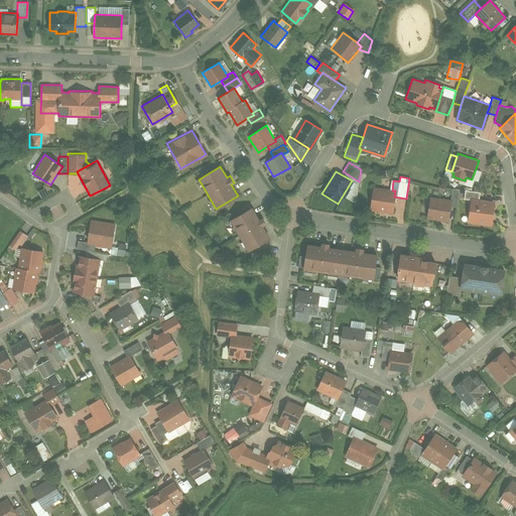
[(374,187),(370,211),(392,214),(394,197),(395,190),(392,190),(374,187)]
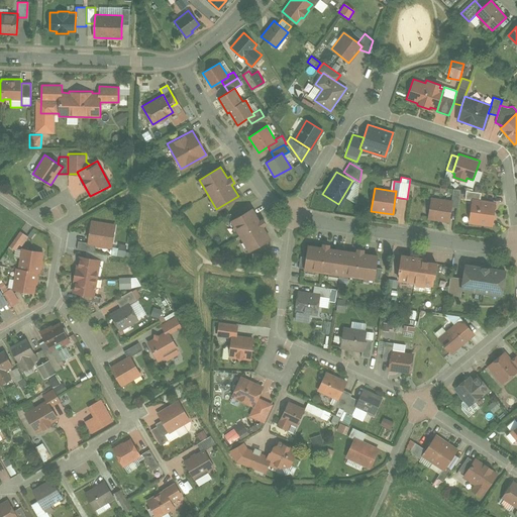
[(452,189),(450,201),(452,201),(451,207),(457,208),(460,190),(452,189)]
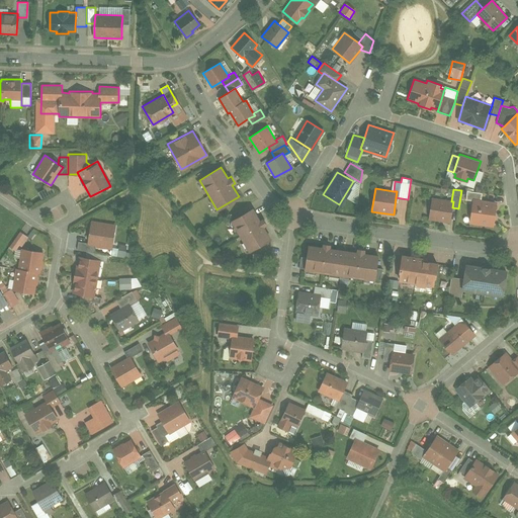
[(473,199),(480,200),(481,193),(466,191),(465,200),(473,201),(473,199)]
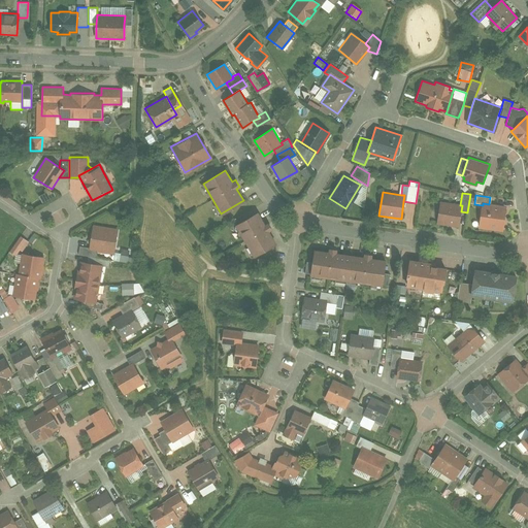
[(441,202),(438,222),(458,226),(461,211),(462,205),(460,205),(441,202)]
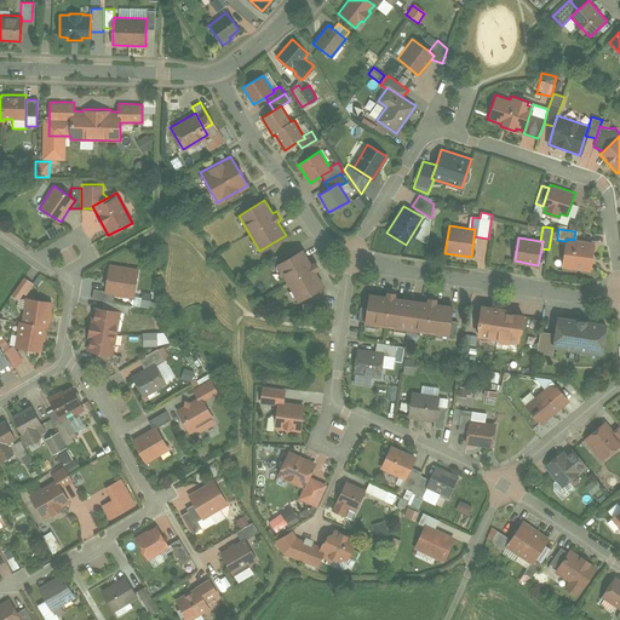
[(567,241),(563,267),(590,270),(593,242),(574,240),(567,239),(567,241)]
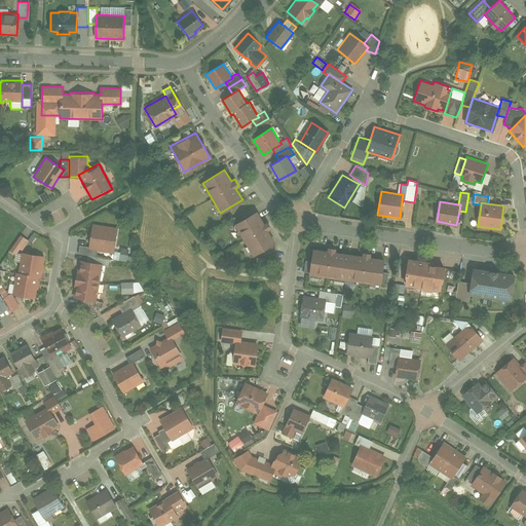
[(258,212),(234,224),(252,256),(275,242),(268,230),(270,228),(267,221),(264,223),(258,212)]
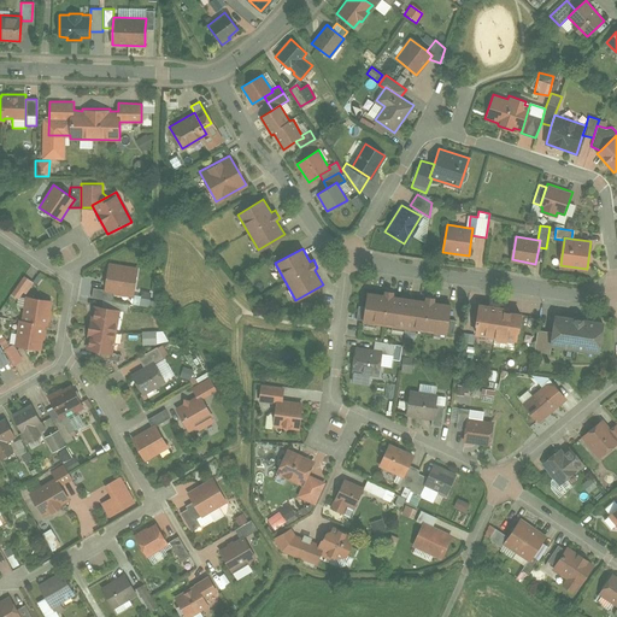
[(104,289),(104,291),(113,292),(131,295),(136,269),(110,263),(104,289)]
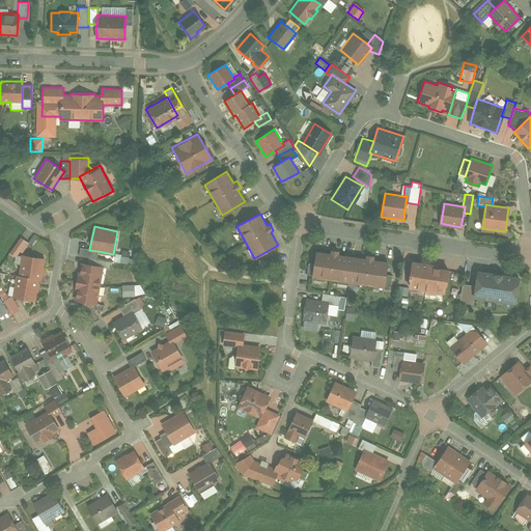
[(20,238),(10,253),(16,256),(20,251),(22,252),(28,243),(20,238)]
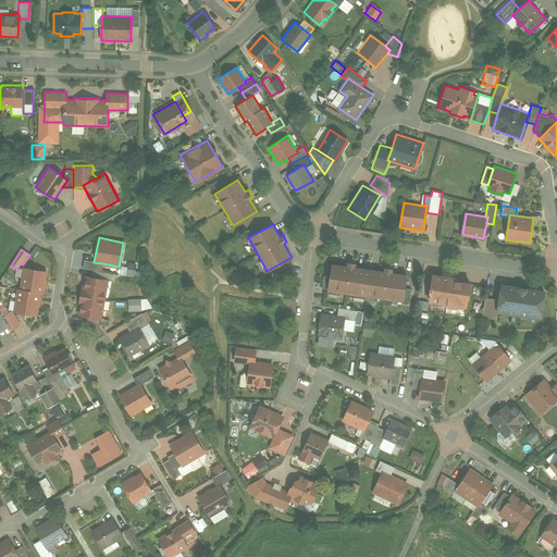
[(101,272),(102,263),(94,262),(94,261),(84,259),(83,269),(101,272)]
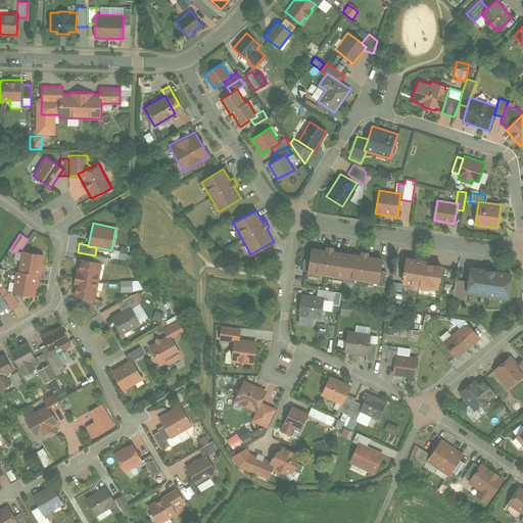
[(313,247),(308,272),(379,282),(382,257),(369,255),(369,252),(361,250),(360,253),(334,250),(335,247),(326,246),(325,249),(313,247)]
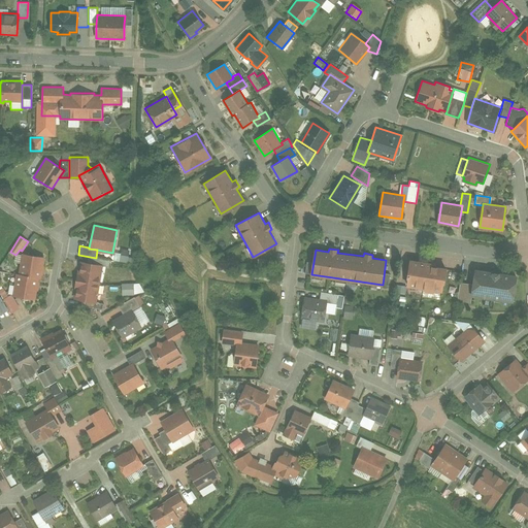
[(15,273),(12,296),(35,300),(38,278),(40,278),(43,258),(21,254),(18,274),(15,273)]
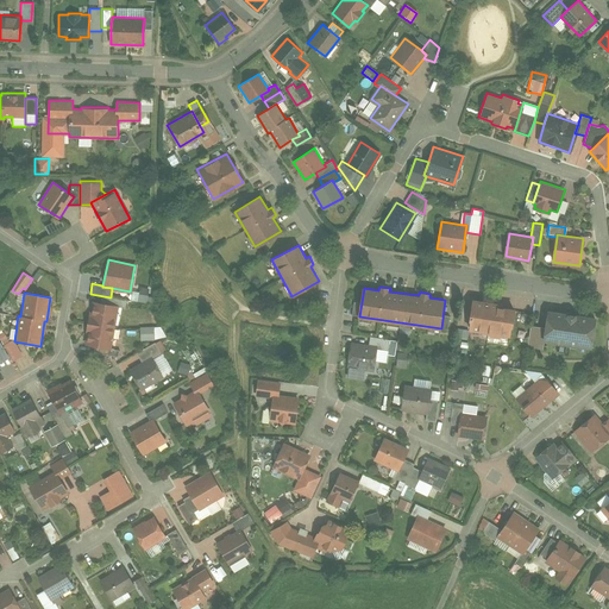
[(111,297),(110,305),(119,307),(125,308),(126,300),(111,297)]
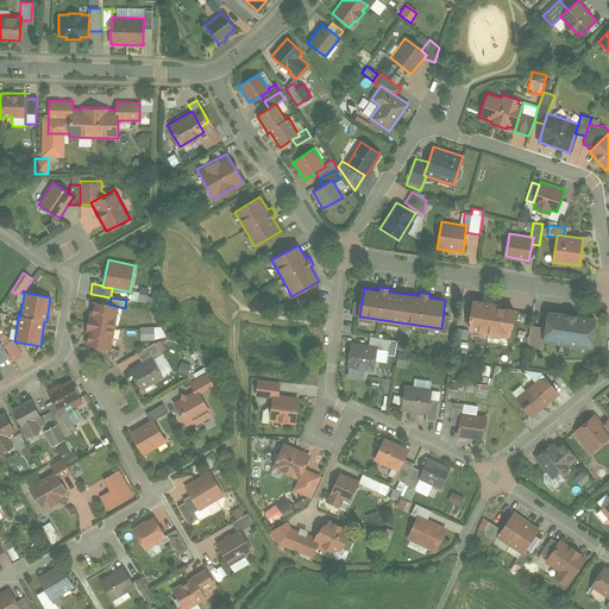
[(501,303),(472,299),(468,330),(509,337),(512,327),(514,325),(516,308),(500,306),(501,303)]
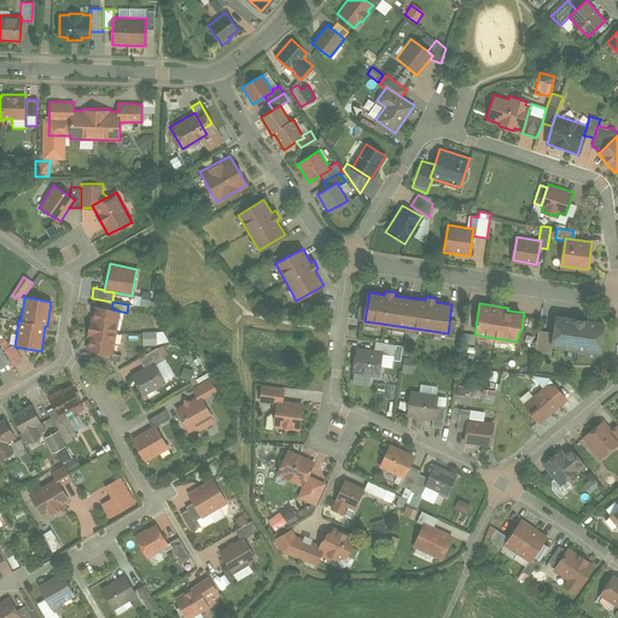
[(94,307),(86,350),(95,351),(112,355),(121,312),(111,309),(94,307)]
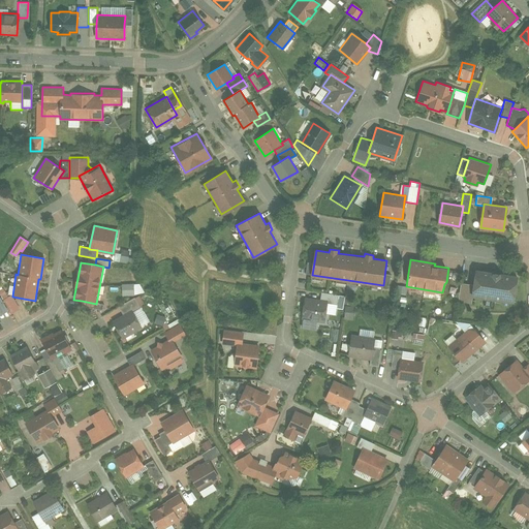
[(519,276),(476,269),(474,284),(472,293),(515,301),(519,276)]
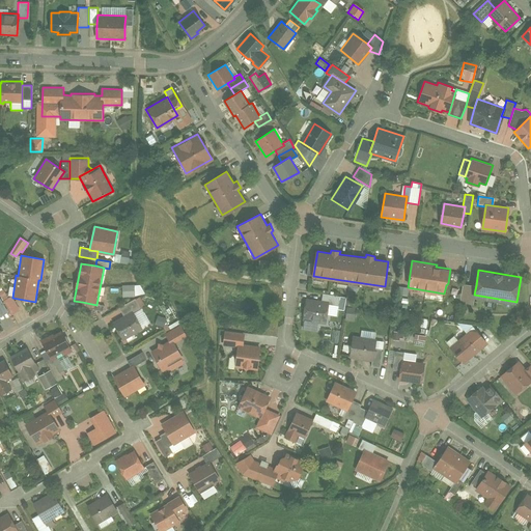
[(120,285),(121,297),(142,296),(141,284),(120,285)]
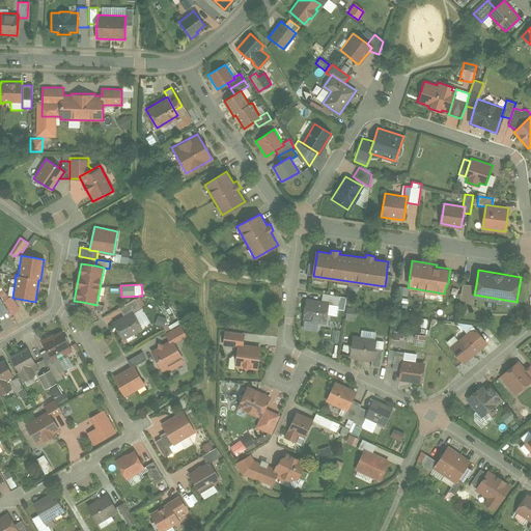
[(474,295),(476,285),(463,284),(459,304),(473,305),(474,295)]
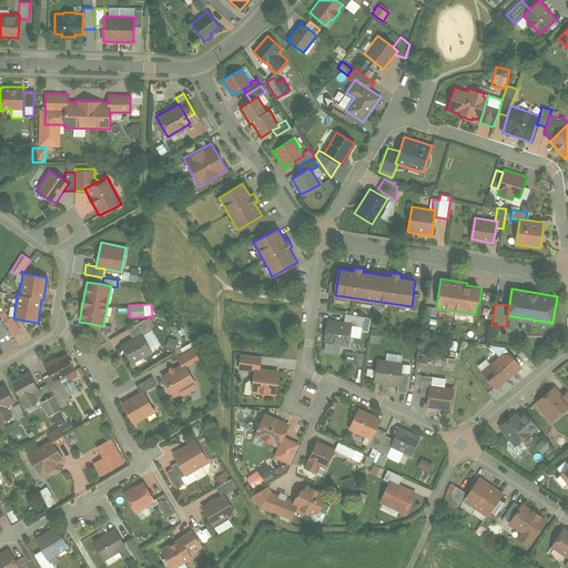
[(345,314),(344,322),(352,323),(362,324),(363,317),(345,314)]
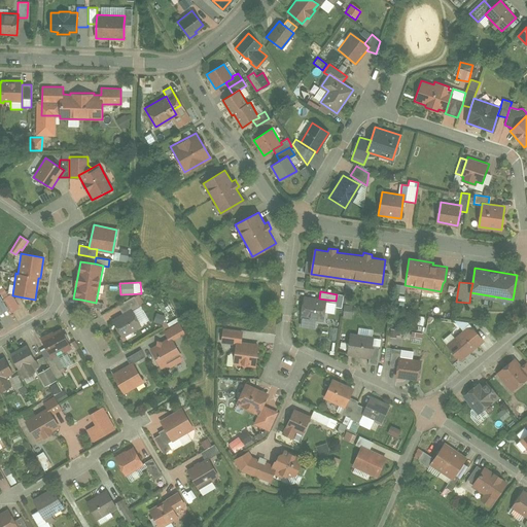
[(10,294),(1,300),(7,310),(8,313),(18,308),(10,294)]
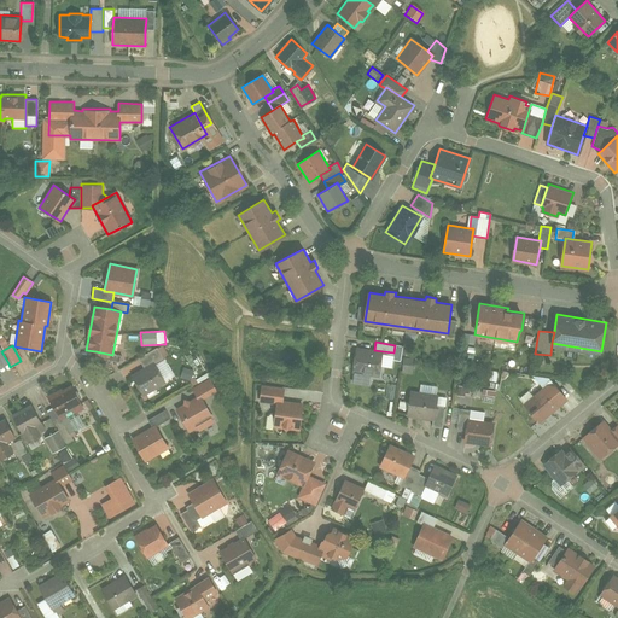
[(355,371),(353,383),(367,385),(369,373),(379,374),(383,351),(374,350),(355,347),(351,371),(355,371)]
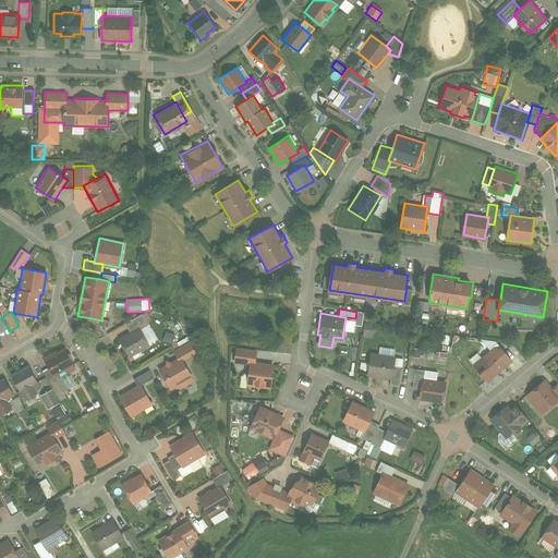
[(125,323),(131,332),(140,328),(147,325),(142,314),(125,323)]
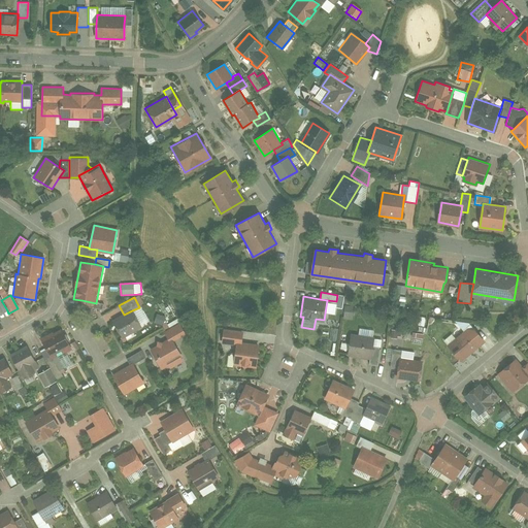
[(96,303),(81,300),(80,306),(102,310),(103,304),(96,303)]
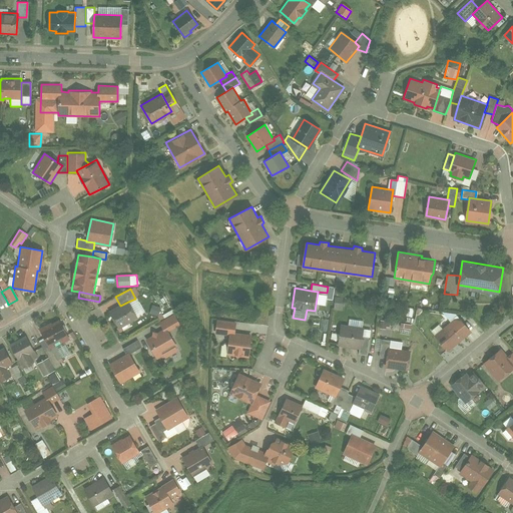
[(341,311),(343,299),(334,297),(332,309),(341,311)]
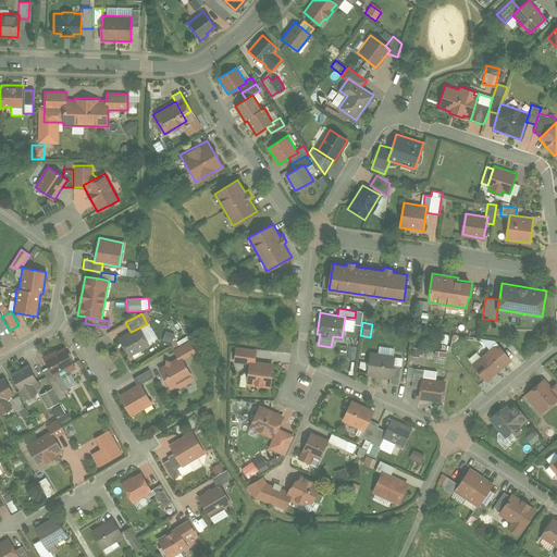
[(131,332),(120,338),(128,356),(149,345),(139,327),(131,332)]
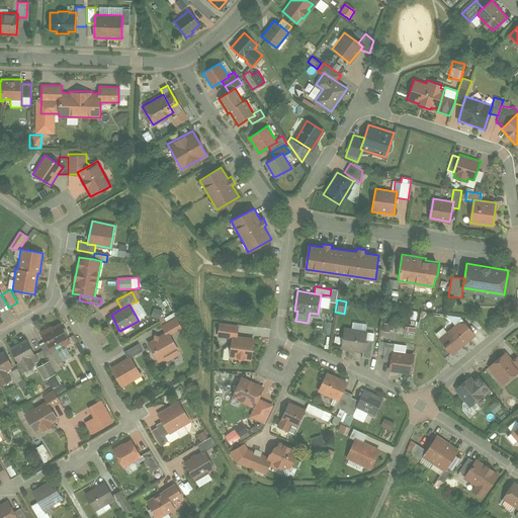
[(470,318),(464,323),(470,329),(471,331),(478,326),(470,318)]
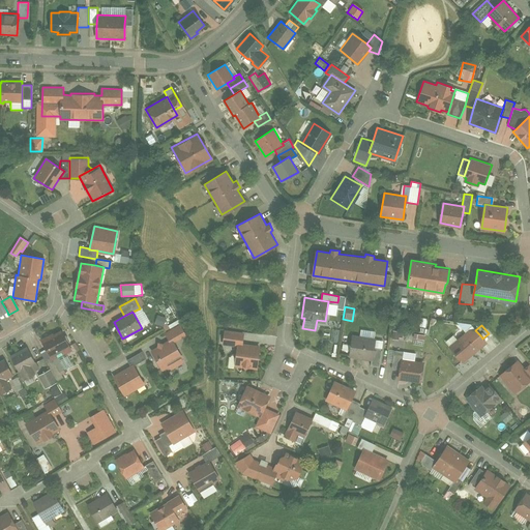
[(164,334),(168,341),(172,339),(174,342),(185,335),(180,326),(164,334)]
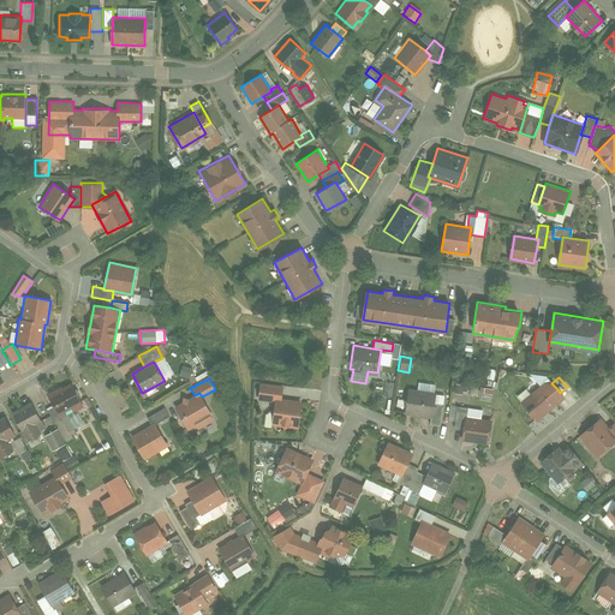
[(541,387),(550,398),(559,390),(551,383),(548,378),(539,384),(541,387)]
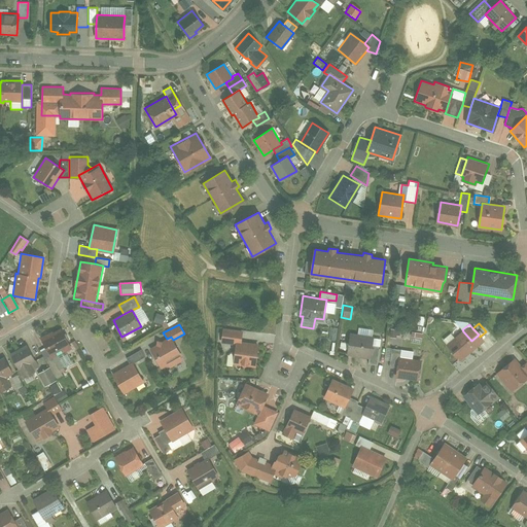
[(62,327),(41,339),(51,358),(72,347),(62,327)]
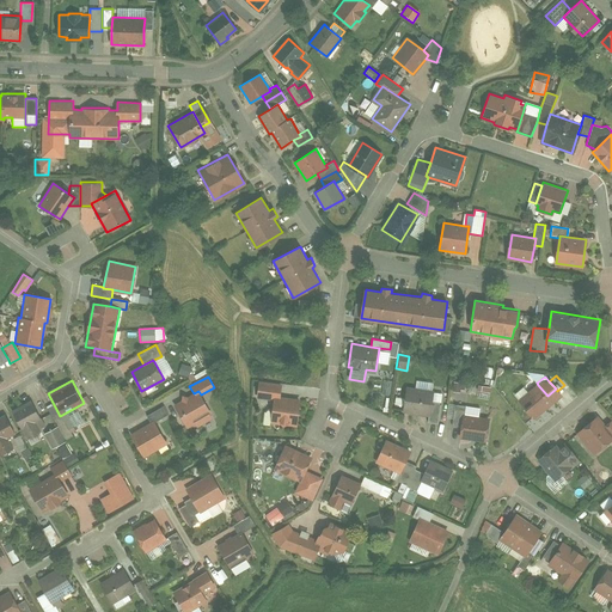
[(275,397),(280,398),(282,385),(259,381),(257,397),(274,399),(275,397)]
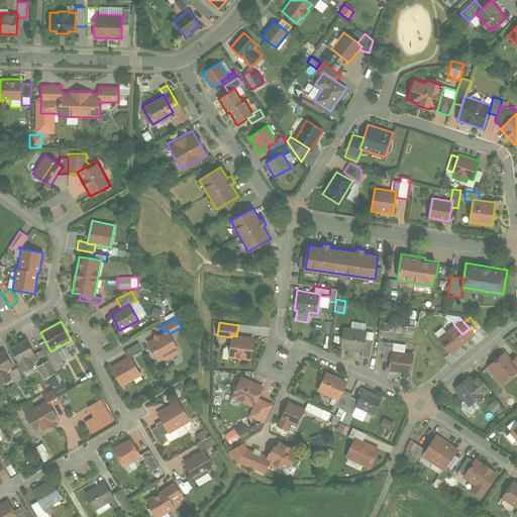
[(454,325),(438,338),(450,353),(467,340),(462,334),(454,325)]
